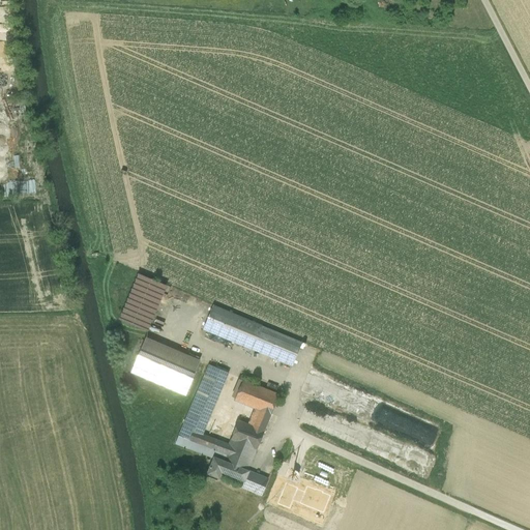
[(12,165),(12,169),(0,169),(0,180),(17,181),(17,165),(12,165)]
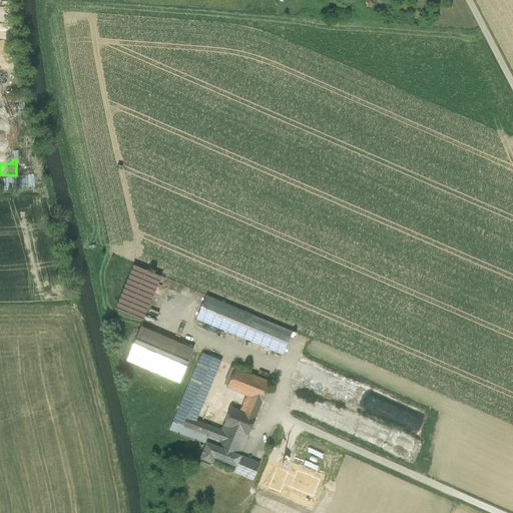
[(160,278),(133,267),(116,309),(142,321),(160,278)]
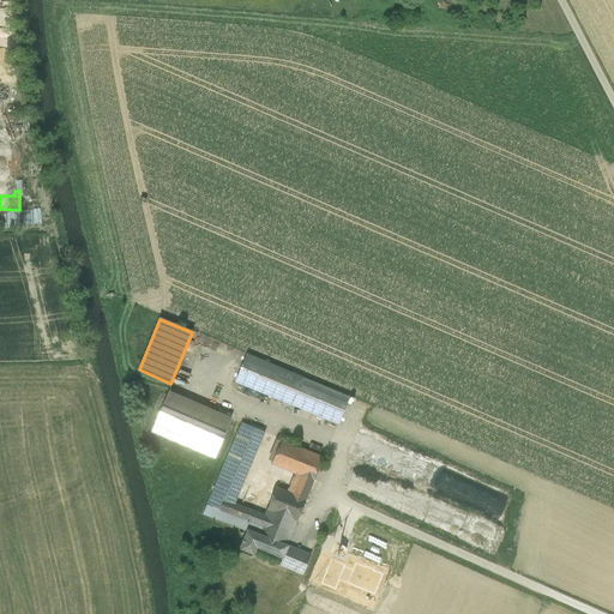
[(248,356),(238,381),(338,423),(348,398),(248,356)]
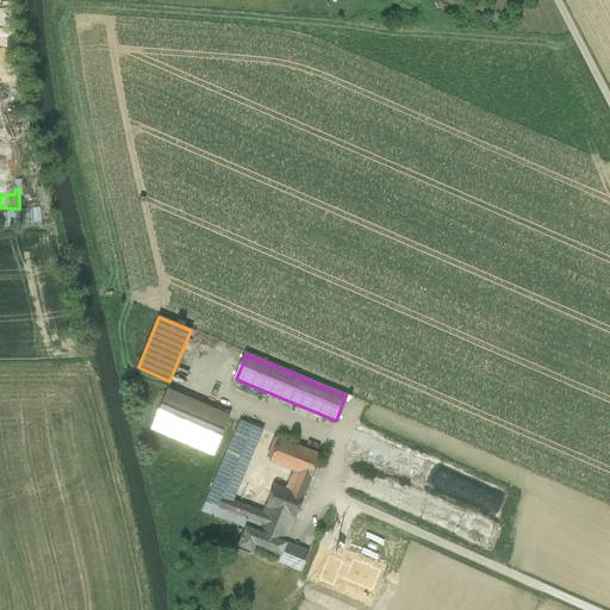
[(229,417),(168,391),(151,429),(213,455),(229,417)]
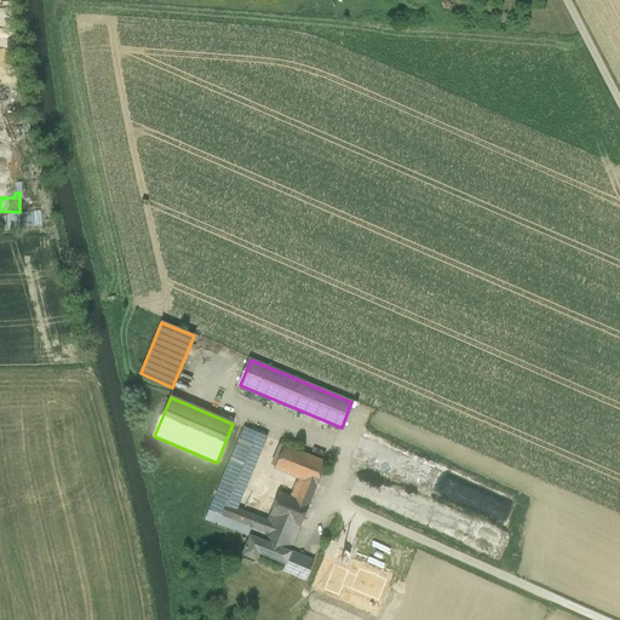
[(213,499),(236,509),(267,437),(244,428),(213,499)]
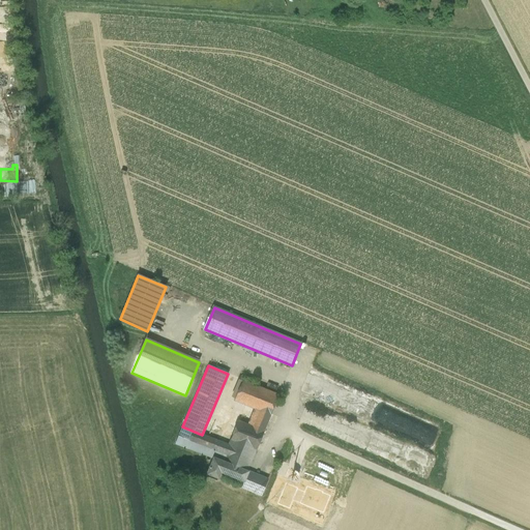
[(280,395),(242,380),(234,401),(260,411),(271,415),(280,395)]
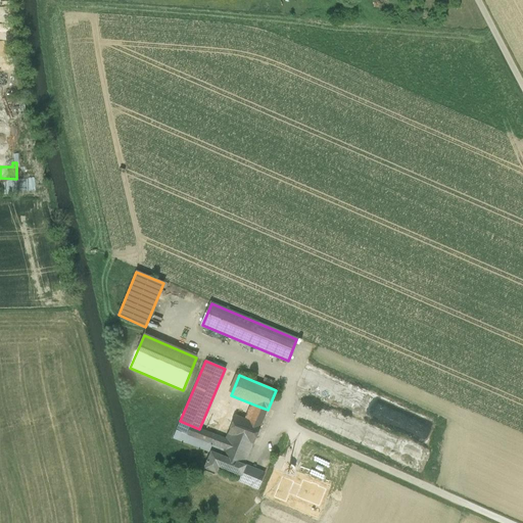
[(257,435),(268,410),(256,406),(249,421),(235,416),(231,425),(257,435)]
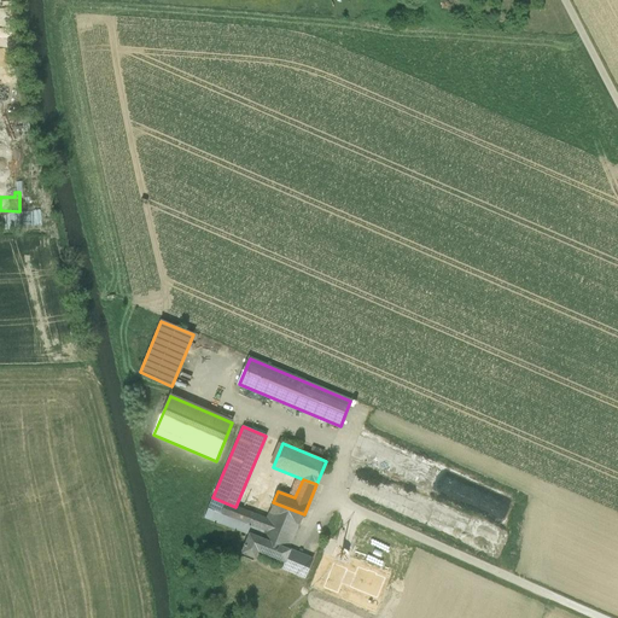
[(264,531),(293,540),(304,514),(273,502),(267,518),(235,507),(213,497),(205,518),(250,535),(250,534),(261,538),(264,531)]
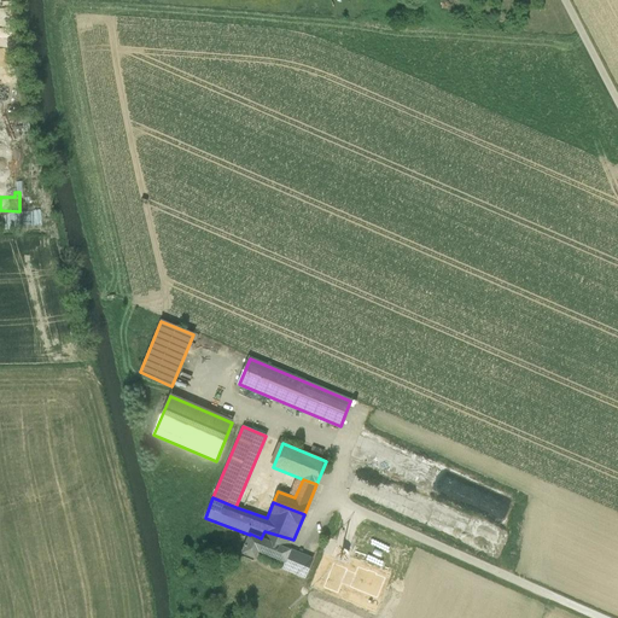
[(289,551),(293,540),(264,531),(261,538),(257,549),(258,549),(285,560),(289,551)]
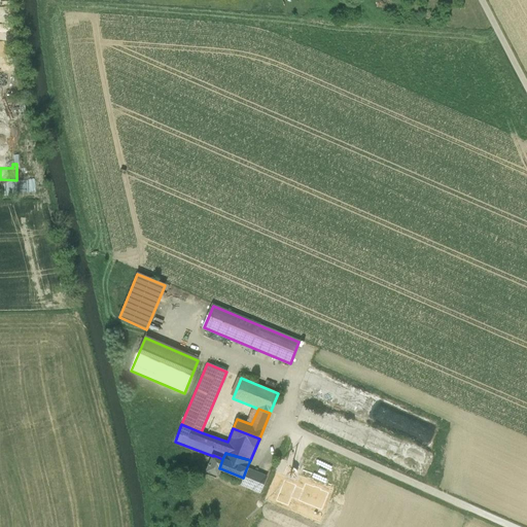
[(215,478),(220,468),(219,468),(222,459),(213,455),(213,456),(205,475),(215,478)]
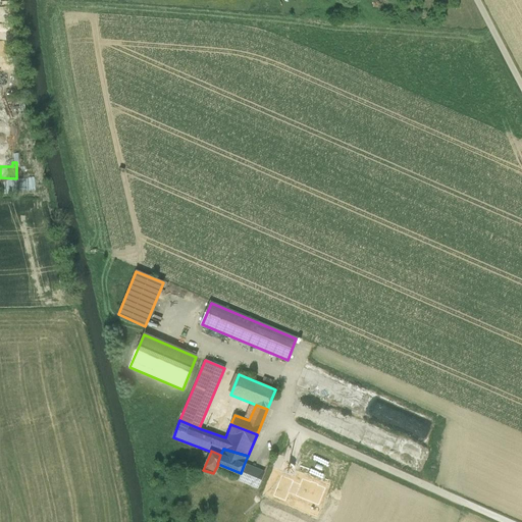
[(263,473),(244,465),(241,473),(239,478),(257,486),(263,473)]
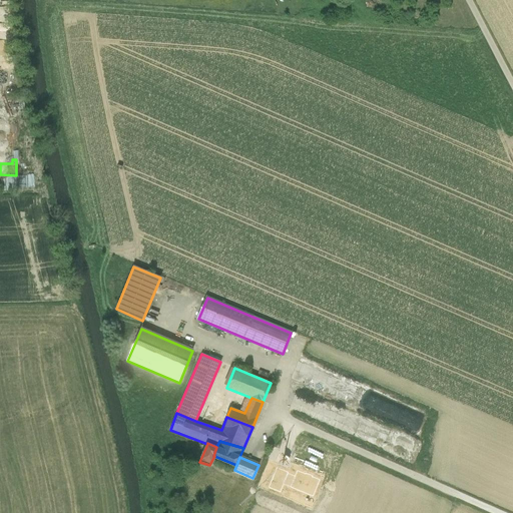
All buildings are outlined.
